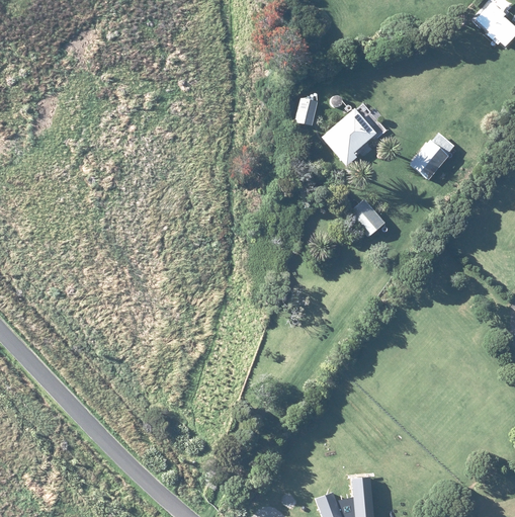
[(504,45),(514,31),(514,26),(503,15),(504,13),(490,0),(475,17),(489,30),(486,33),(497,44),(500,40),(504,45)]
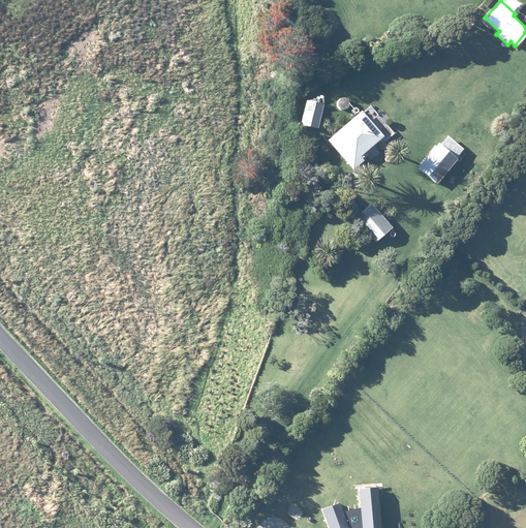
[(317,127),(323,102),(307,99),(302,124),(317,127)]
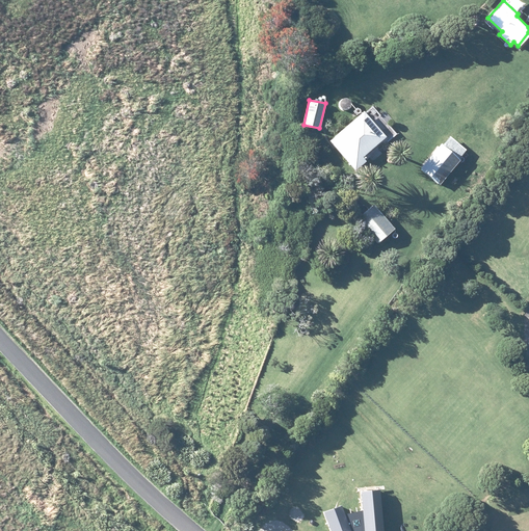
[(364,111),(329,140),(355,170),(366,161),(362,156),(386,136),(364,111)]
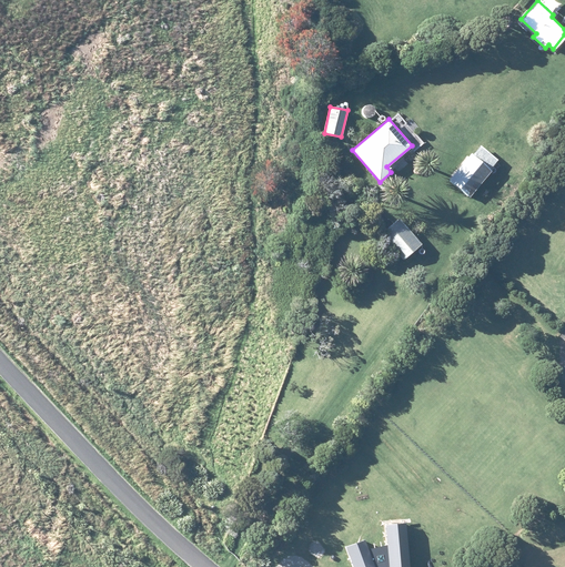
[(470,195),(491,170),(490,169),(497,159),(481,144),(473,154),(471,152),(450,179),(470,195)]
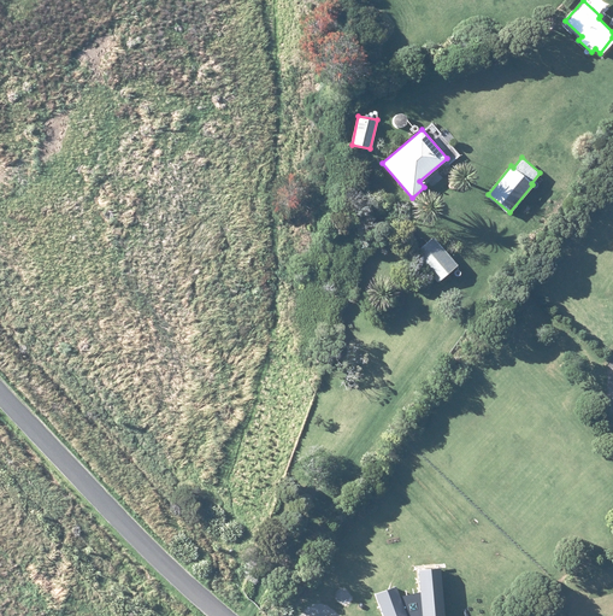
[(458,265),(434,238),(414,253),(437,282),(458,265)]
